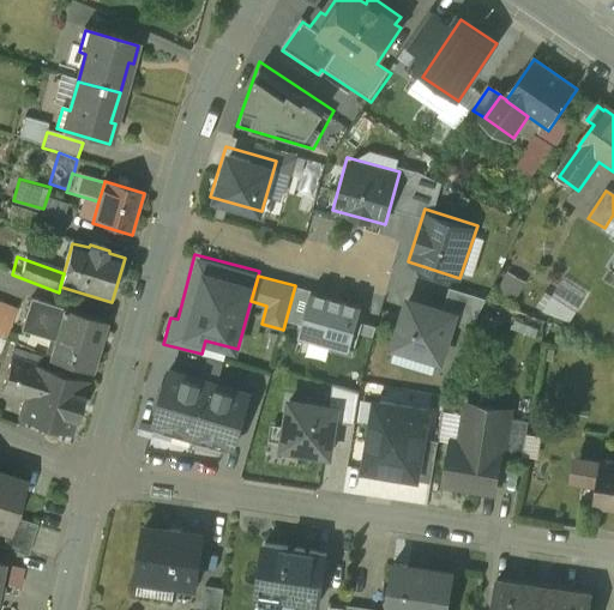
[(308,288),(296,332),(350,346),(362,302),(308,288)]
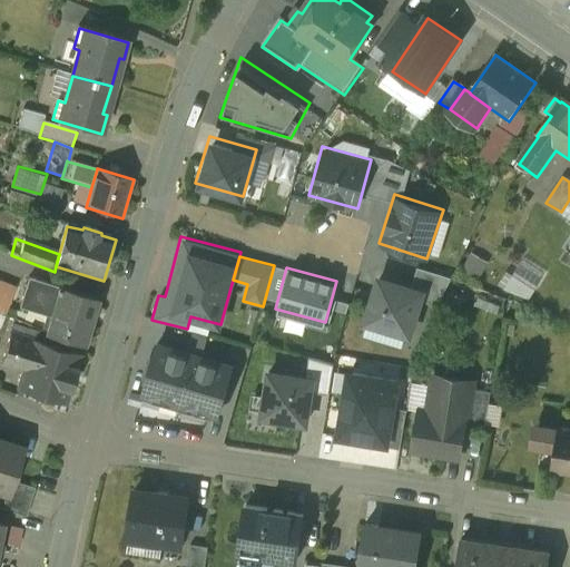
[(375,271),(361,320),(411,334),(425,285),(375,271)]
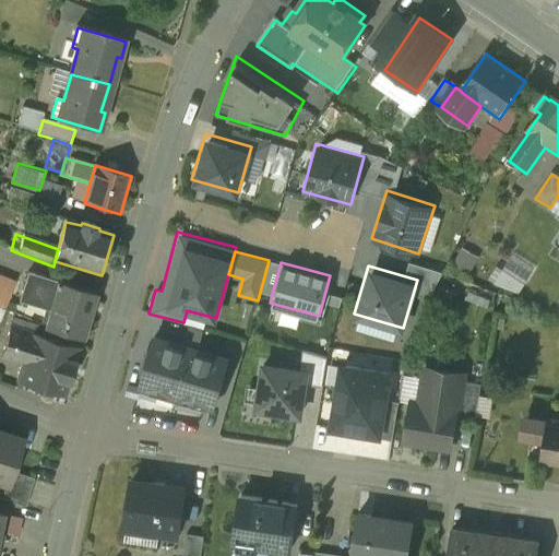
[(60,284),(28,274),(20,304),(51,314),(60,284)]
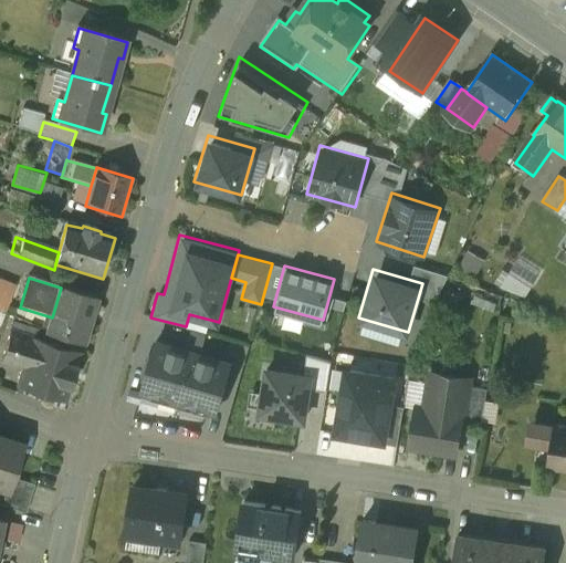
[(97,299),(61,288),(52,318),(46,333),(83,344),(97,299)]
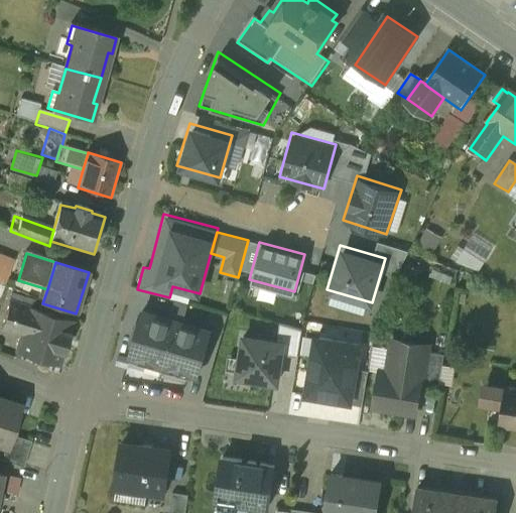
[(29,309),(10,304),(2,331),(21,337),(29,309)]
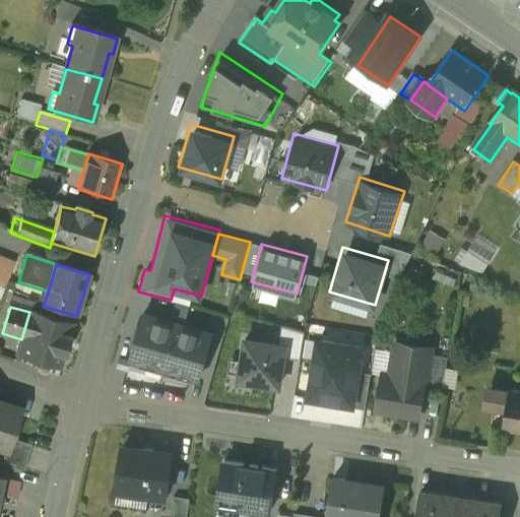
[(73,325),(29,312),(21,339),(16,356),(61,369),(73,325)]
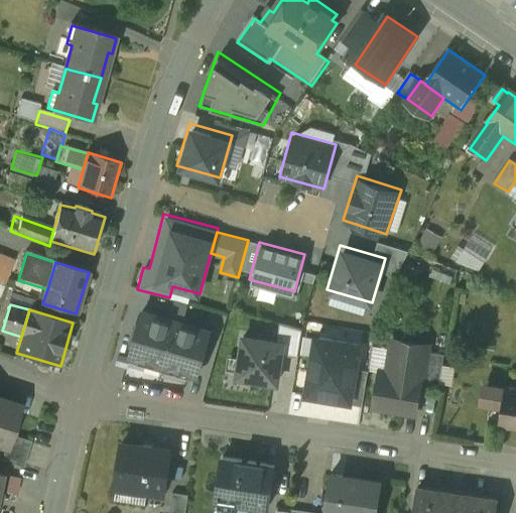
[(163,370),(177,323),(142,312),(129,360),(163,370)]
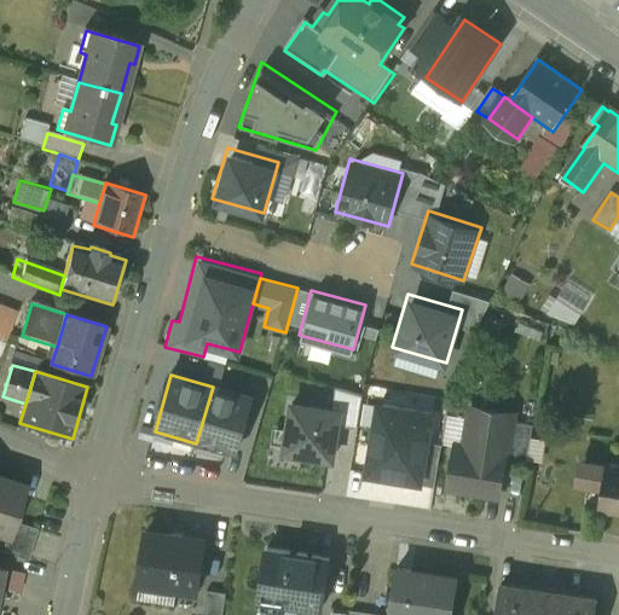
[(254,399),(213,387),(196,444),(237,456),(254,399)]
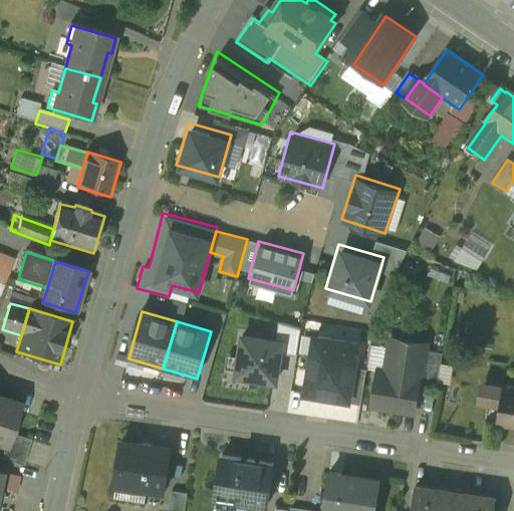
[(284,336),(281,351),(296,354),(300,328),(278,321),(276,334),(284,336)]
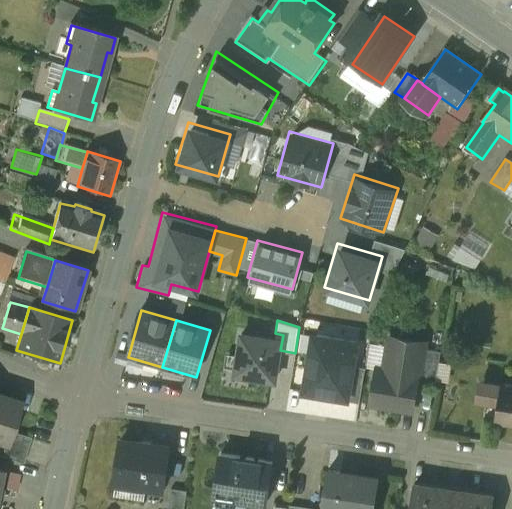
[(238,327),(231,372),(276,379),(280,350),(283,335),(275,333),(238,327)]
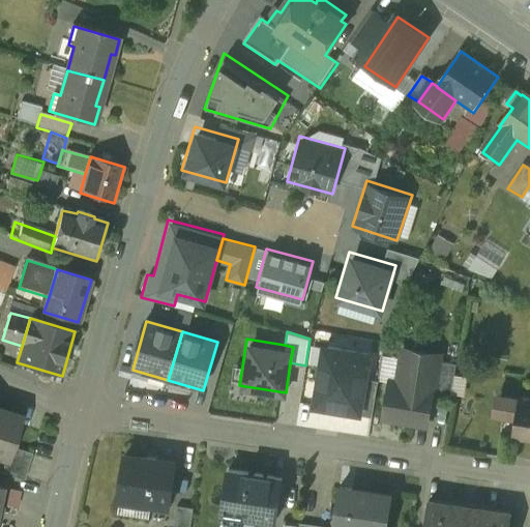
[(321,340),(310,404),(360,412),(366,379),(372,348),(321,340)]
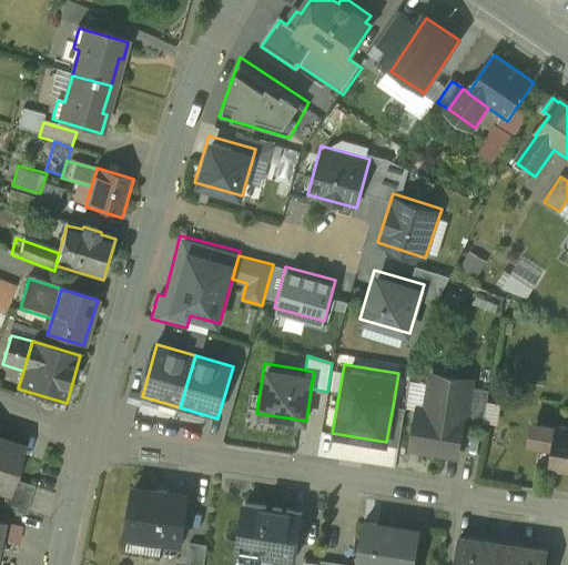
[(472,383),(434,376),(427,414),(418,413),(413,451),(457,458),(463,429),(464,422),(466,422),(470,390),(472,383)]
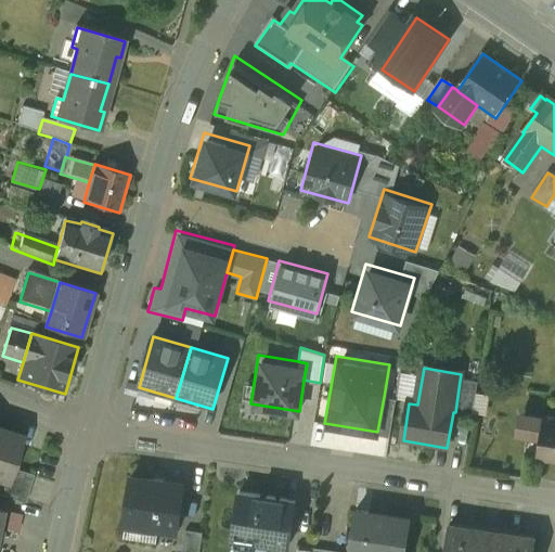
[(478,384),(460,381),(455,412),(453,412),(452,419),(472,422),(478,384)]
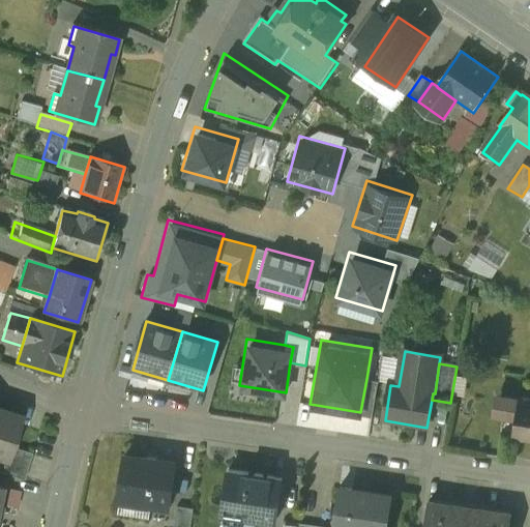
[(366,379),(360,412),(372,414),(378,381),(366,379)]
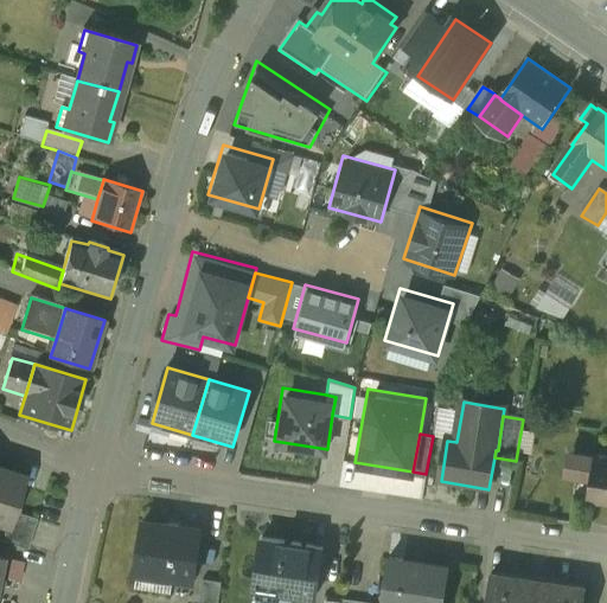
[(606,461),(575,456),(572,479),(590,482),(587,504),(606,507),(606,461)]
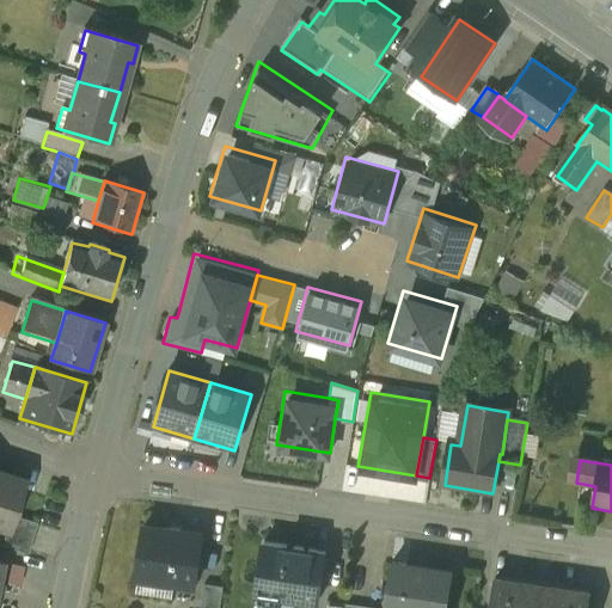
[(0,527),(7,530),(8,530),(13,517),(24,481),(0,473),(0,527)]
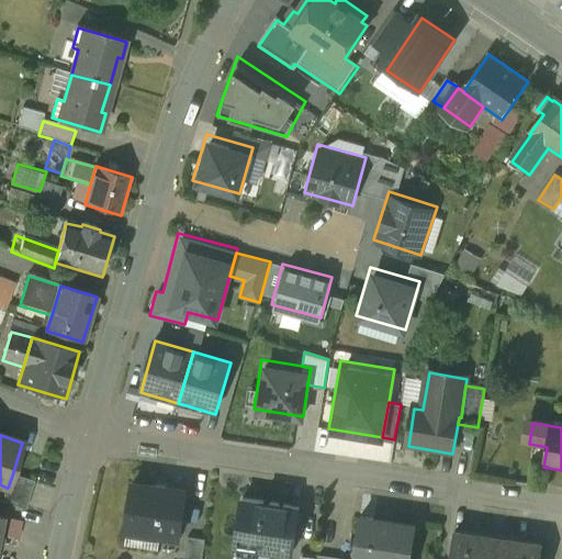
[(35,482),(12,476),(8,488),(7,488),(1,503),(26,511),(35,482)]
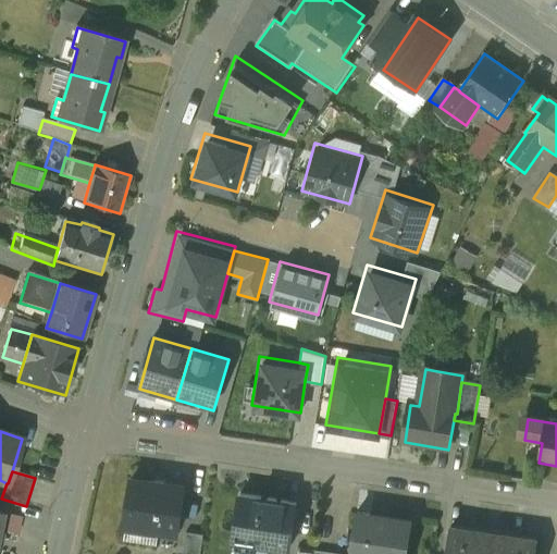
[(185,489),(132,480),(125,527),(178,534),(185,489)]
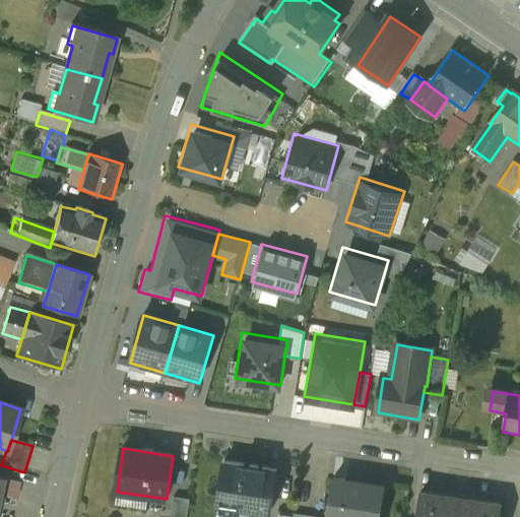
[(274,471),(223,463),(217,506),(238,509),(238,507),(267,512),(267,513),(268,514),(274,471)]
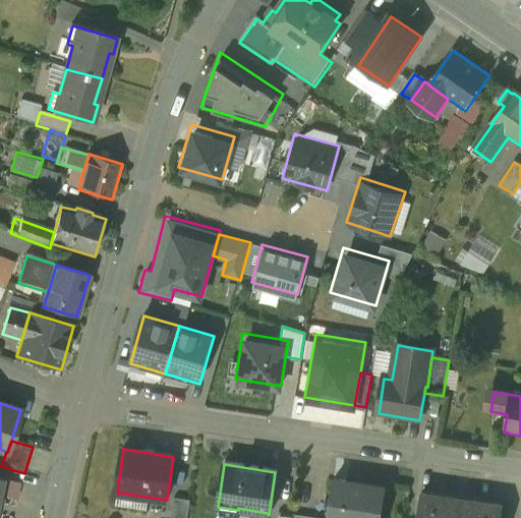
[(381,517),(386,490),(335,481),(329,517),(381,517)]
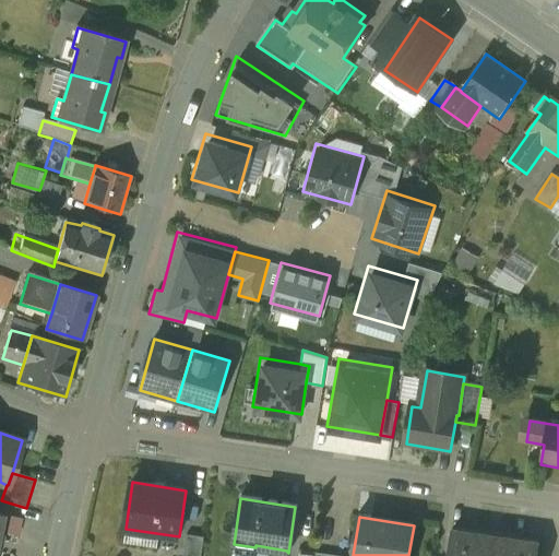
[(537,555),(539,544),(453,531),(449,555),(537,555)]
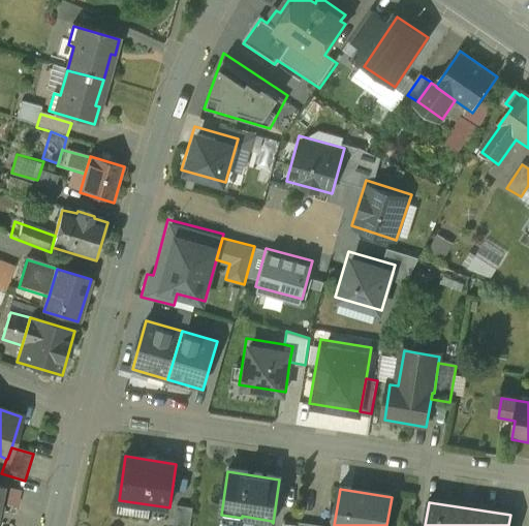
[(191,525),(194,509),(178,506),(175,525),(191,525)]
